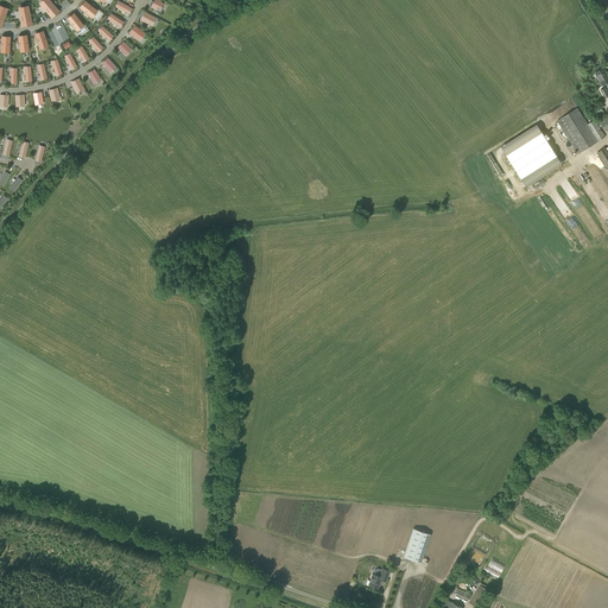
[(51,17),(58,11),(49,0),(48,0),(42,5),(48,13),(49,16),(50,14),(51,17)]
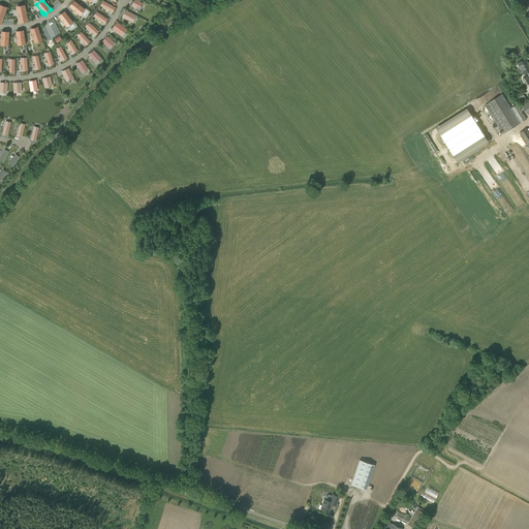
[(83,7),(74,1),(70,6),(71,8),(72,9),(78,13),(83,7)]
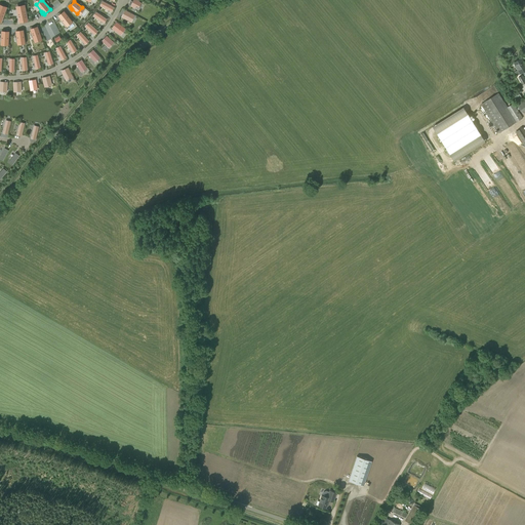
[(103,1),(101,5),(111,11),(113,7),(103,1)]
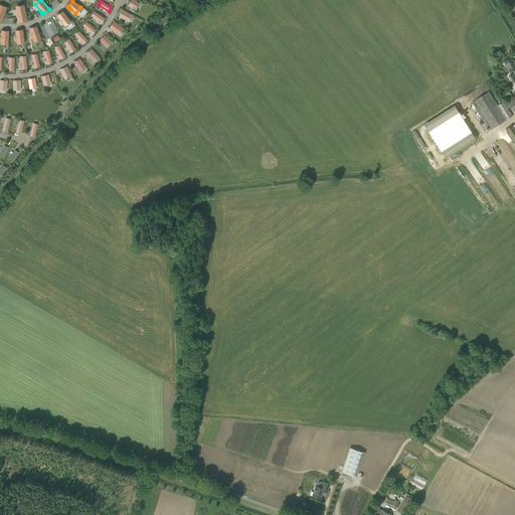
[(26,20),(24,7),(16,9),(18,17),(17,17),(18,19),(19,21),(26,20)]
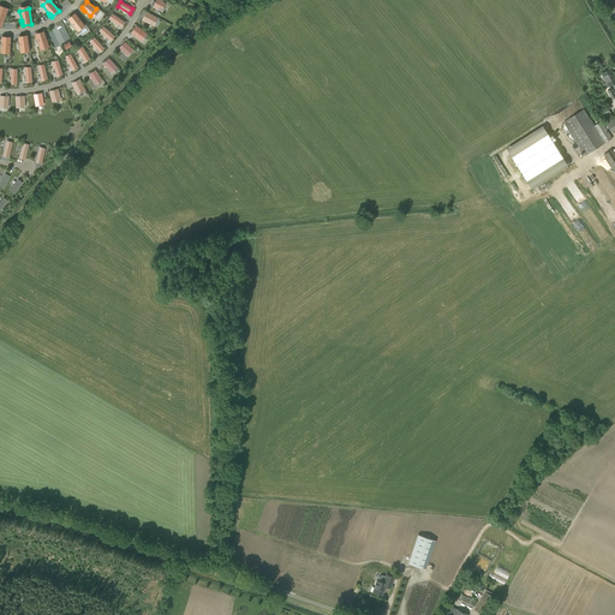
[(76,29),(83,23),(76,13),(72,17),(69,19),(70,21),(71,23),(76,29)]
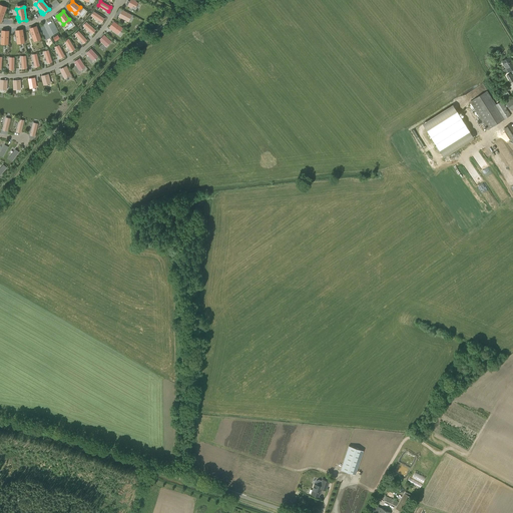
[(128,21),(131,15),(122,11),(119,17),(128,21)]
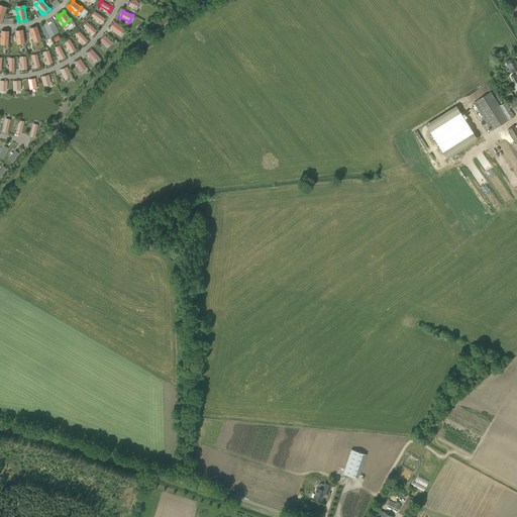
[(95,12),(92,15),(102,22),(104,18),(95,12)]
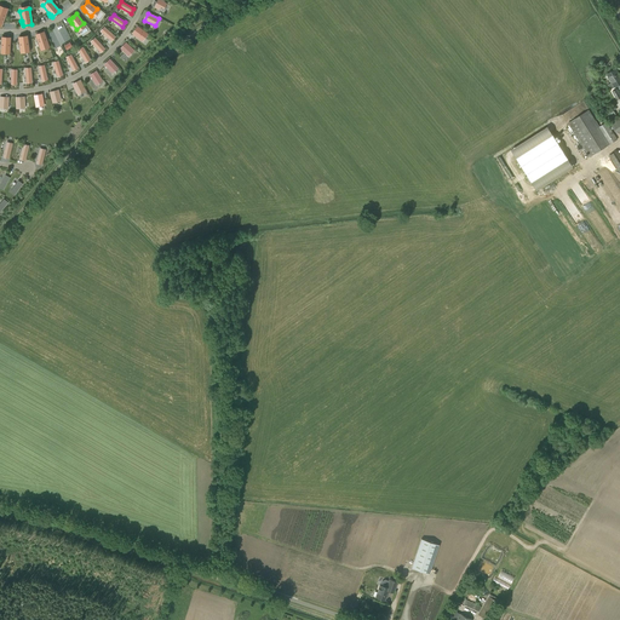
[(115,36),(104,27),(101,32),(112,40),(115,36)]
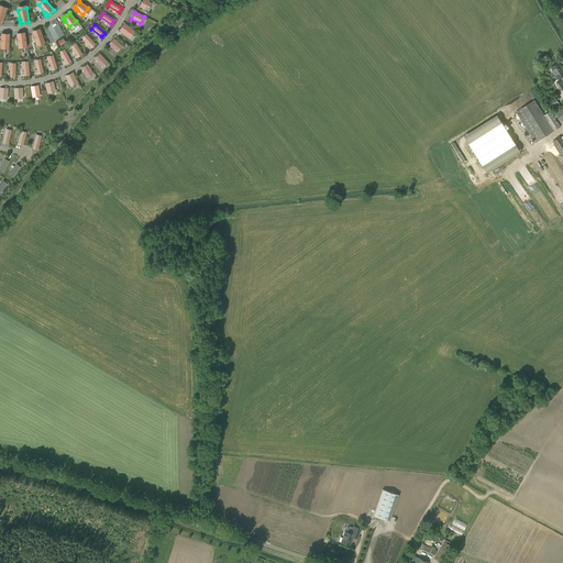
[(125,24),(121,31),(129,36),(133,31),(125,24)]
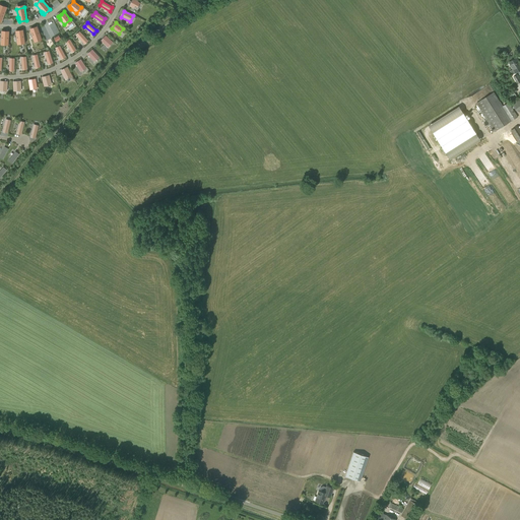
[(37,27),(30,29),(30,30),(30,33),(31,33),(34,39),(40,37),(37,27)]
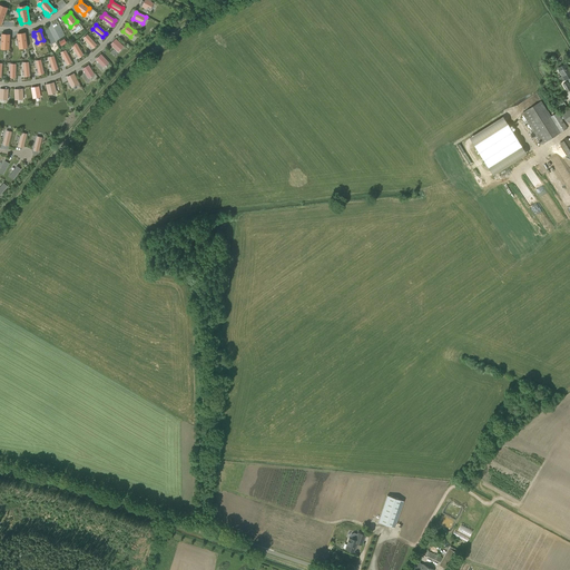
[(21,33),(17,35),(18,37),(17,37),(18,39),(19,46),(27,45),(25,33),(21,33)]
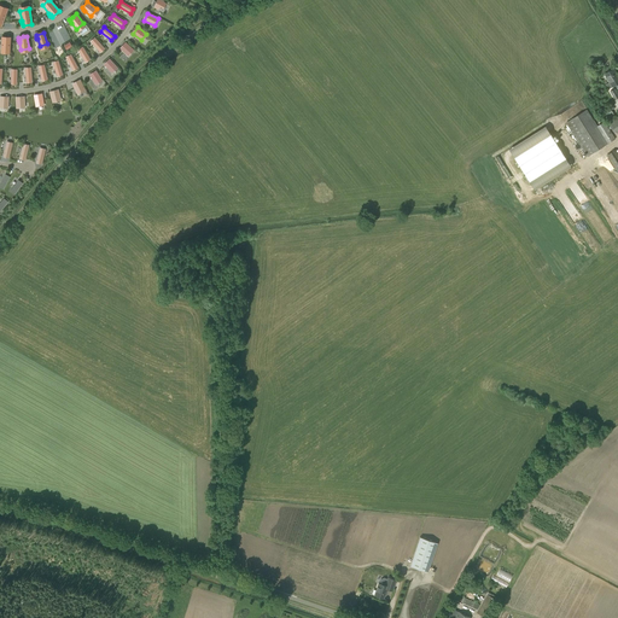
[(94,38),(91,41),(100,52),(104,48),(94,38)]
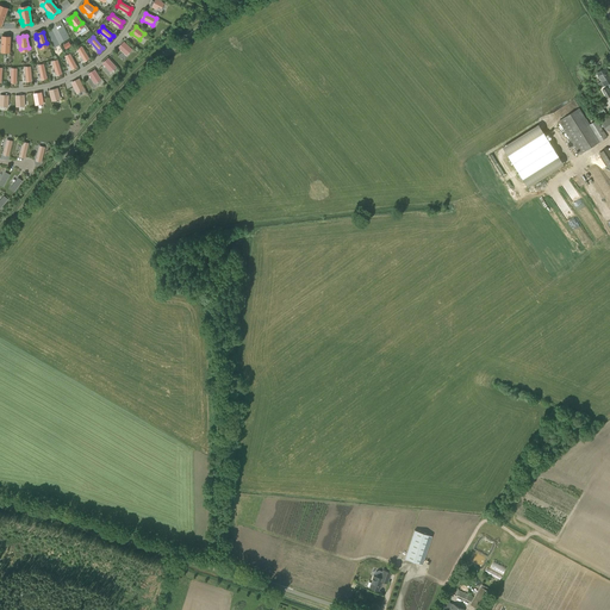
[(131,49),(124,42),(118,48),(126,55),(131,49)]
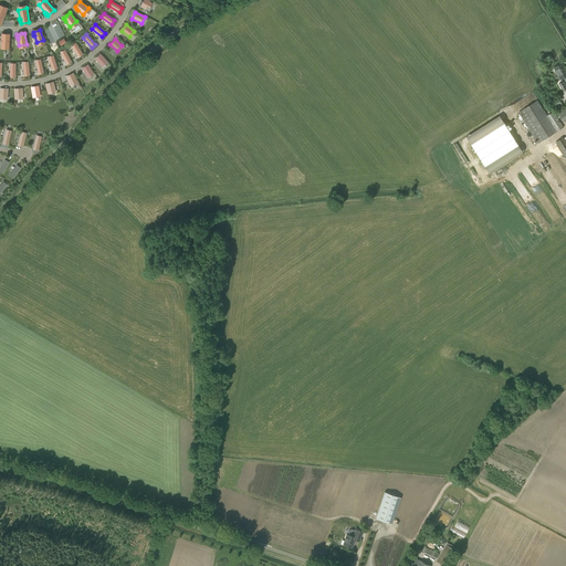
[(82,54),(75,43),(71,45),(77,56),(82,54)]
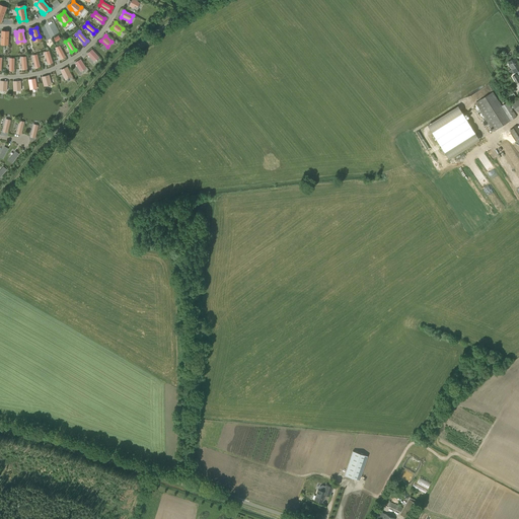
[(55,48),(61,59),(65,56),(60,46),(55,48)]
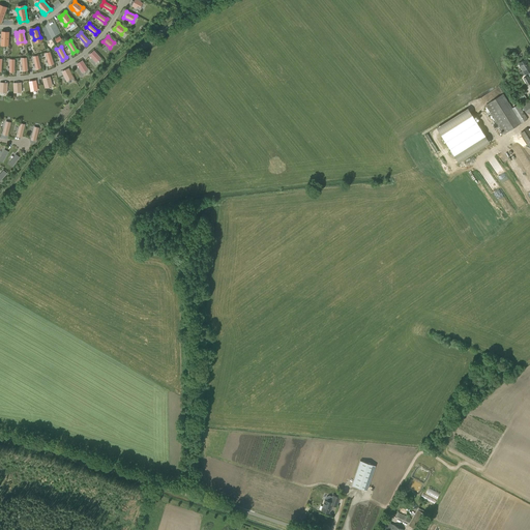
[(100,58),(93,51),(89,55),(95,62),(100,58)]
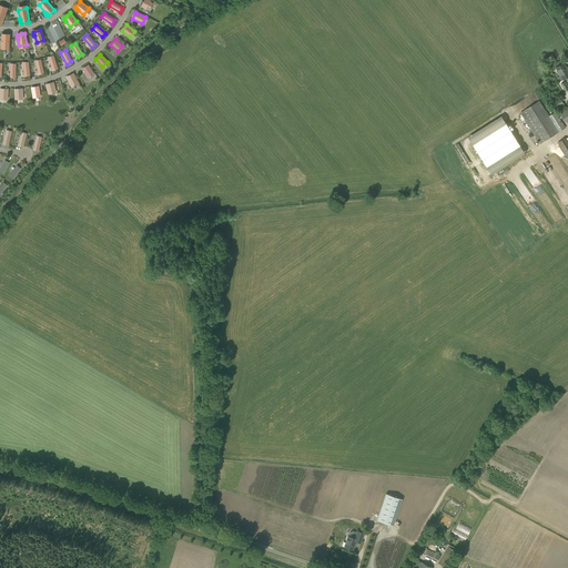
[(48,57),(52,70),(57,68),(53,56),(48,57)]
